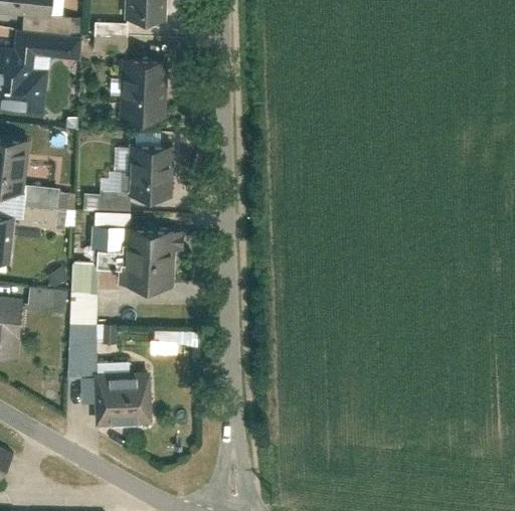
[(0,0),(0,14),(51,19),(52,0),(0,0)]
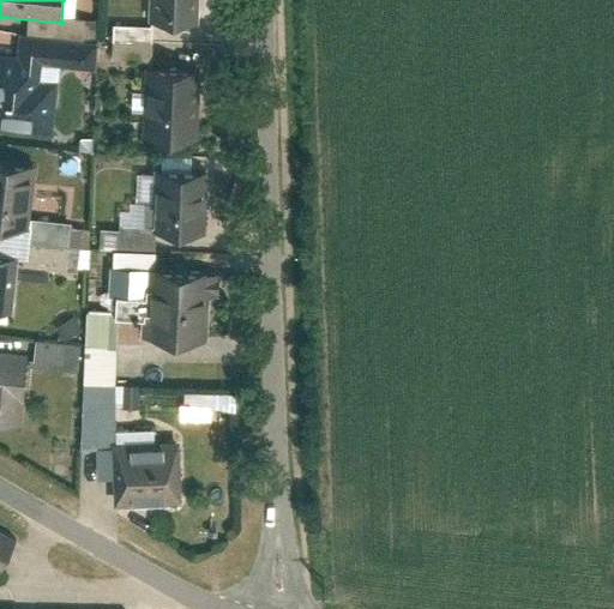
[(149,0),(149,24),(200,25),(200,0),(149,0)]
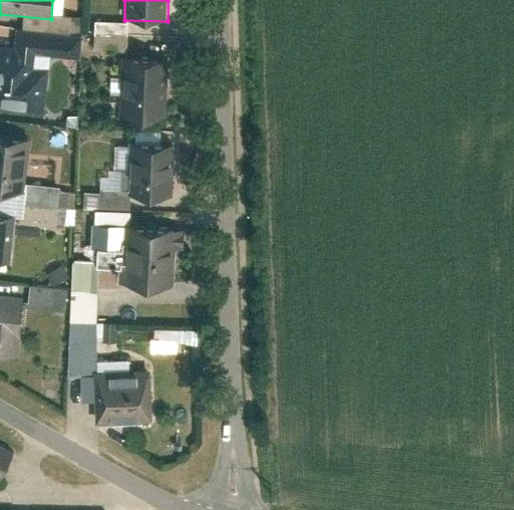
[(92,51),(126,52),(127,24),(93,23),(92,51)]
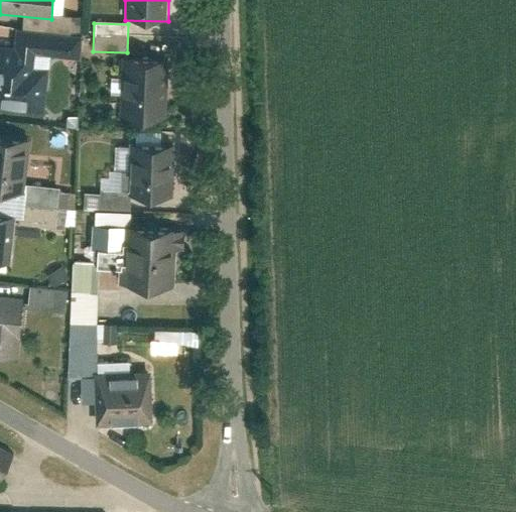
[(0,42),(0,110),(45,112),(47,69),(36,68),(36,56),(80,59),(81,36),(11,32),(11,43),(0,42)]
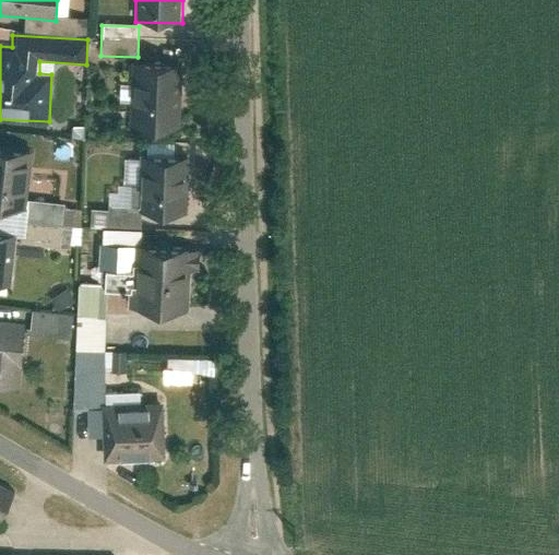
[(130,129),(180,130),(181,65),(131,65),(130,129)]
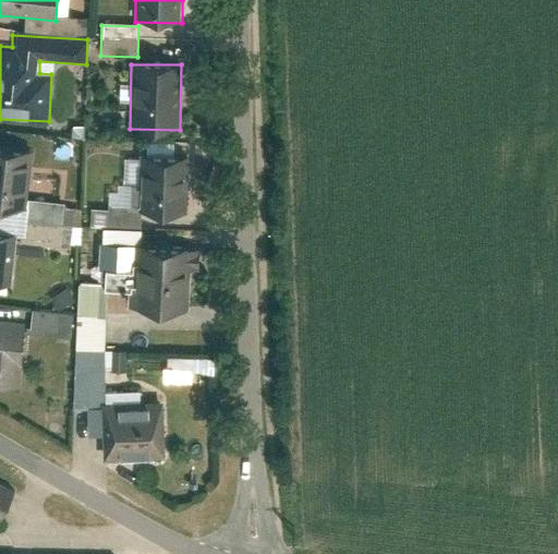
[(0,203),(25,206),(32,153),(0,148),(0,203)]
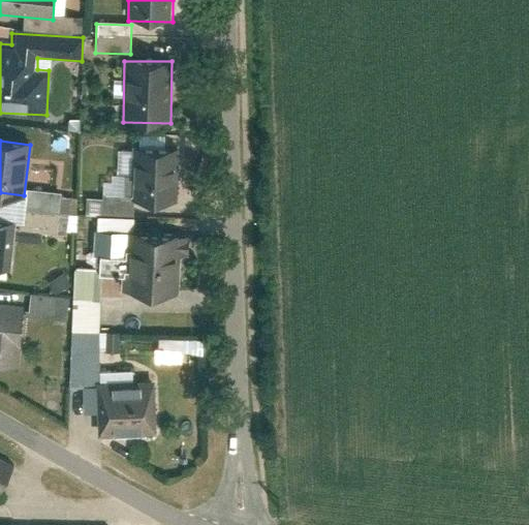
[(176,151),(132,151),(132,202),(176,202),(176,151)]
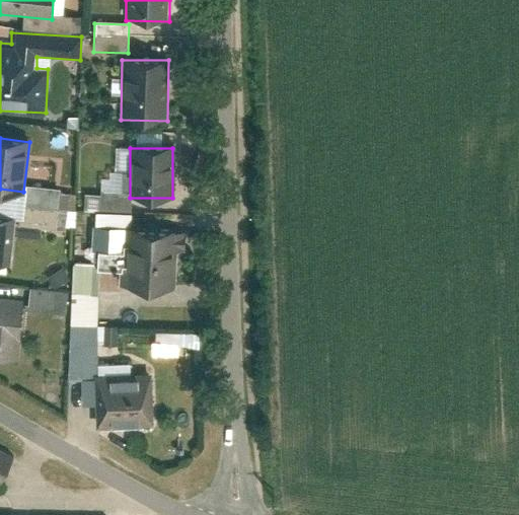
[(0,266),(12,267),(16,221),(0,219),(0,266)]
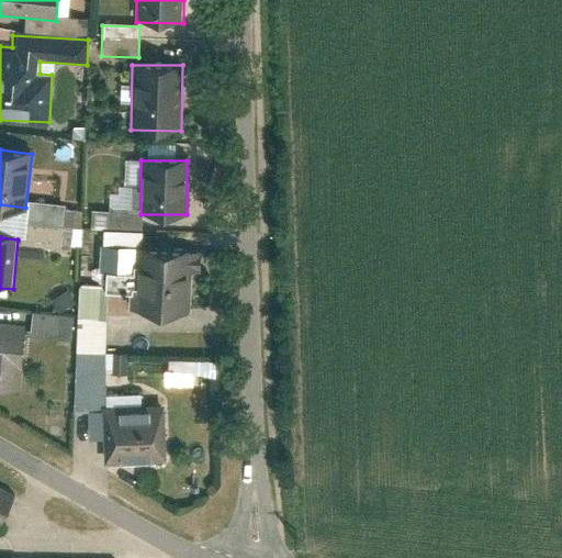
[(135,312),(192,312),(192,248),(135,248),(135,312)]
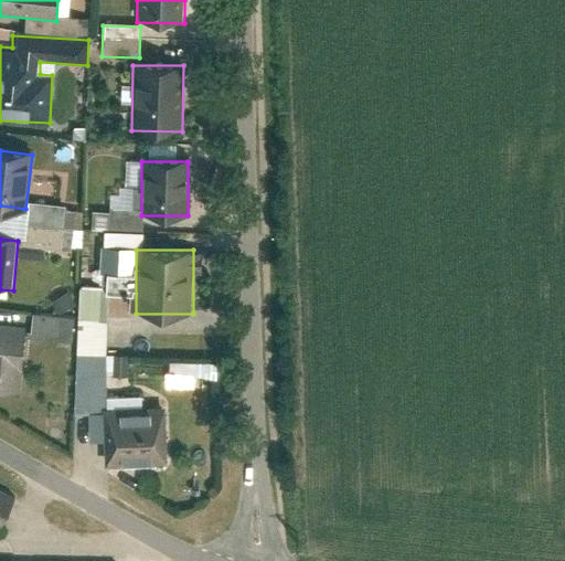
[(70,343),(73,319),(31,314),(28,338),(70,343)]
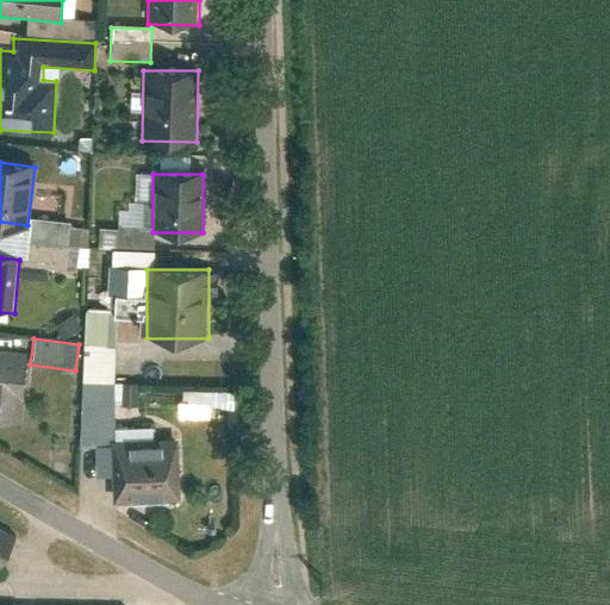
[(0,422),(20,424),(26,347),(0,344),(0,422)]
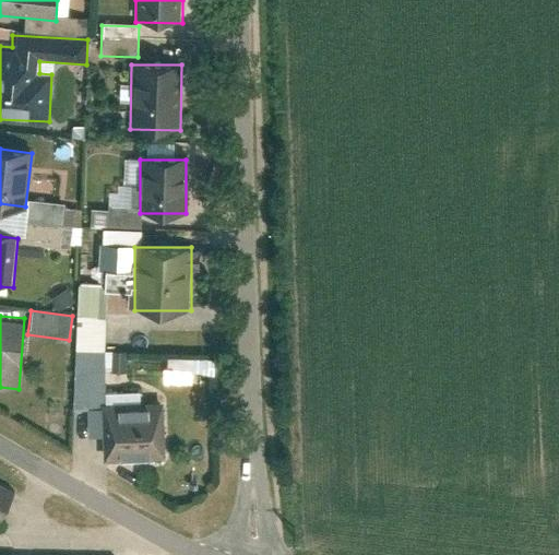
[(191,377),(212,377),(212,361),(165,359),(164,386),(191,386),(191,377)]
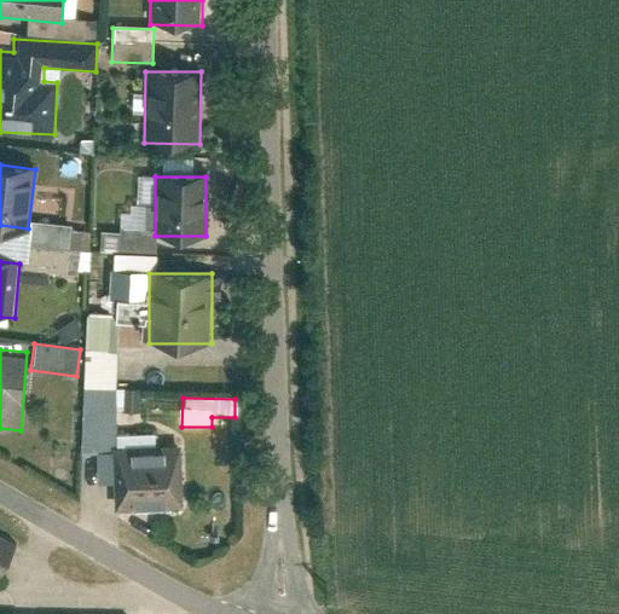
[(116,445),(116,513),(184,513),(184,445),(116,445)]
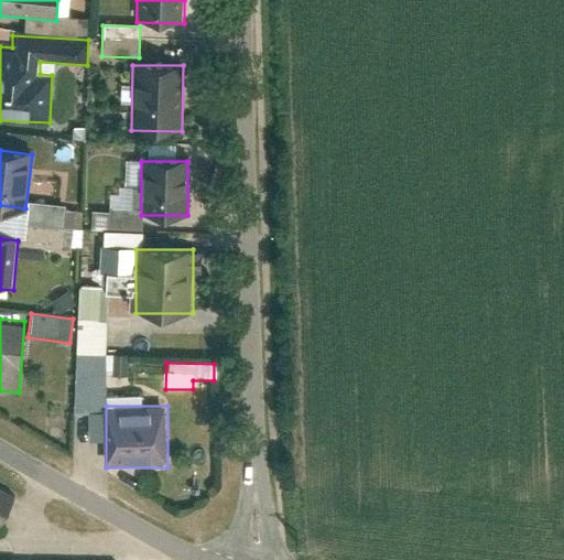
[(0,523),(15,495),(0,486),(0,523)]
